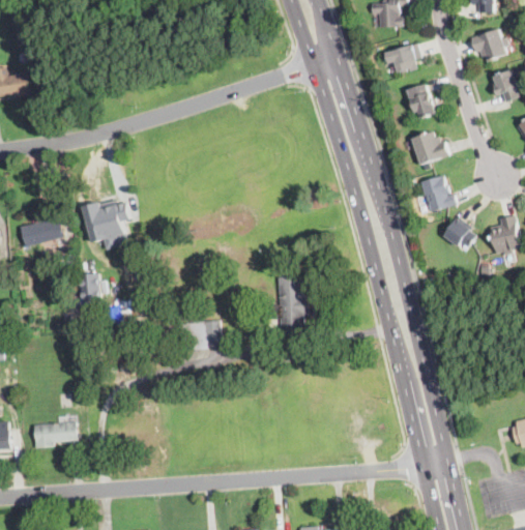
[(397,12),(397,13),(397,16),(400,16),(400,26),(377,27),(377,13),(370,13),(370,12),(369,3),(380,2),(380,0),(404,0),(405,5),(397,5),(397,12)]
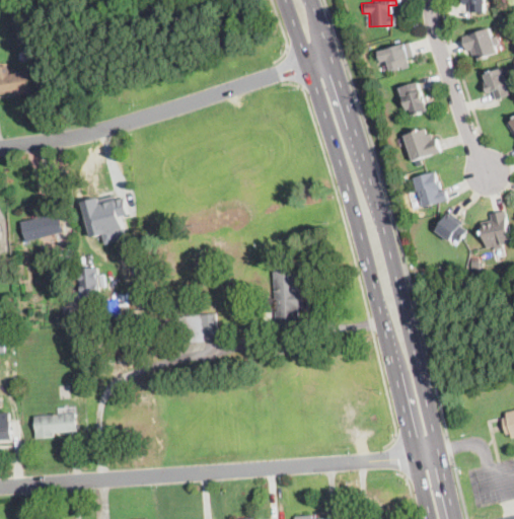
[(482,4),(482,7),(482,12),(465,12),(465,5),(460,5),(460,0),(483,0),(483,4),(482,4)]
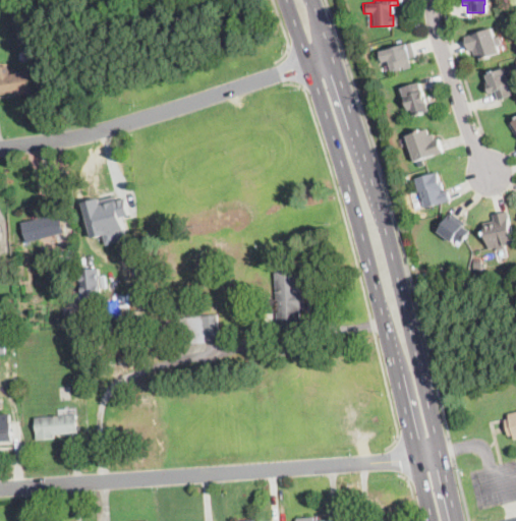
[(491,33),(492,38),(496,36),(499,44),(495,45),(497,52),(476,60),(474,55),(471,56),(468,50),(465,51),(460,37),(467,35),(467,36),(489,27),(491,33)]
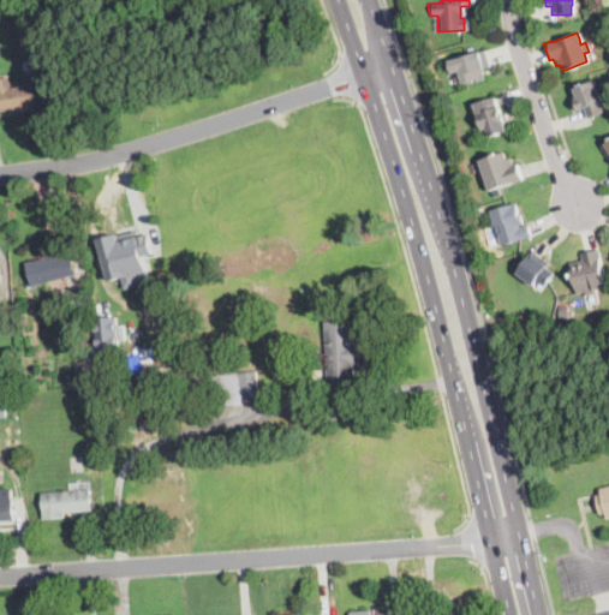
[(478,71),(479,75),(482,79),(472,82),(471,81),(459,84),(455,71),(448,73),(445,61),(481,51),(485,67),(478,71)]
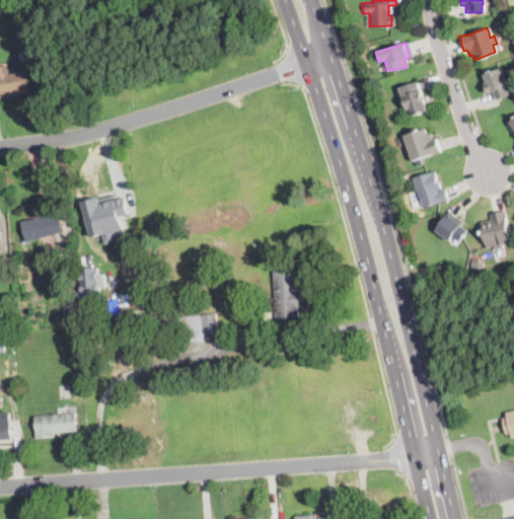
[(4,70),(5,74),(24,71),(24,72),(27,92),(11,94),(10,91),(0,92),(0,65),(4,65),(4,70)]
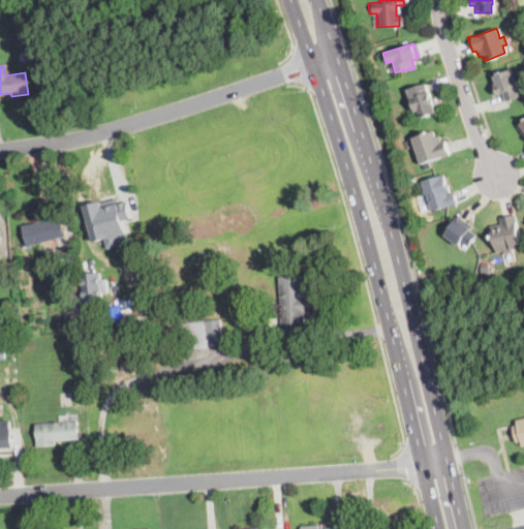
[(517,93),(518,96),(502,101),(499,94),(493,96),(491,89),(492,88),(490,83),(492,83),(490,76),(509,69),(517,93)]
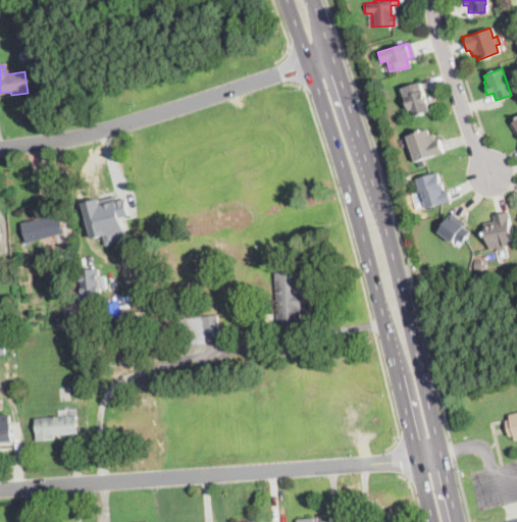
[(418,89),(418,91),(421,90),(423,98),(425,97),(427,104),(425,105),(427,112),(412,117),(409,109),(406,111),(398,88),(415,82),(418,89)]
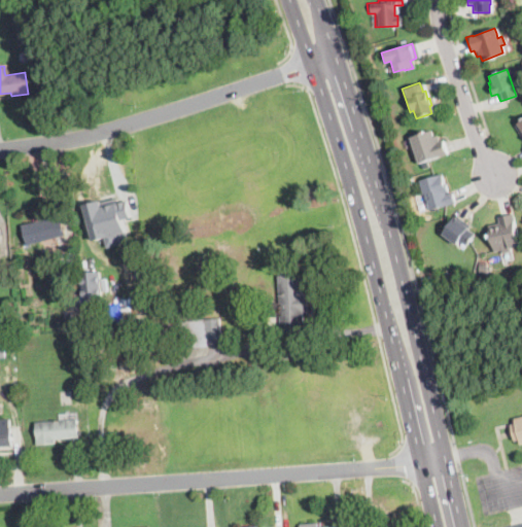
[(521,142),(515,132),(511,126),(521,117),(521,142)]
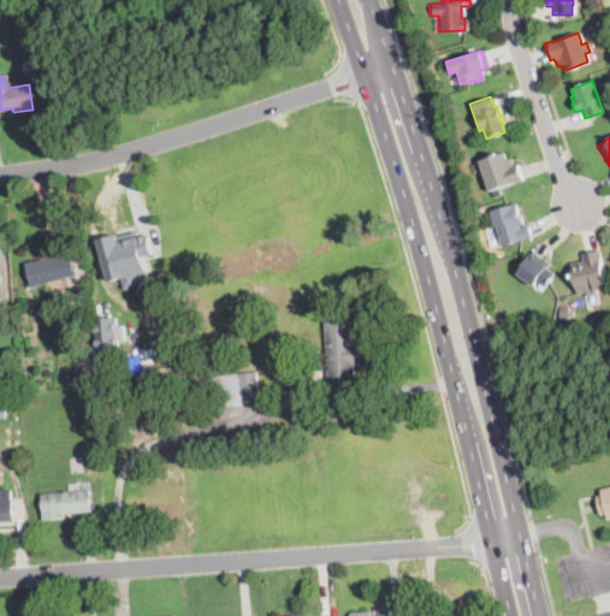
[(502,155),(503,159),(507,158),(509,165),(514,164),(520,181),(513,184),(511,182),(485,191),(480,181),(478,182),(477,178),(474,171),(478,170),(475,160),(499,152),(502,155)]
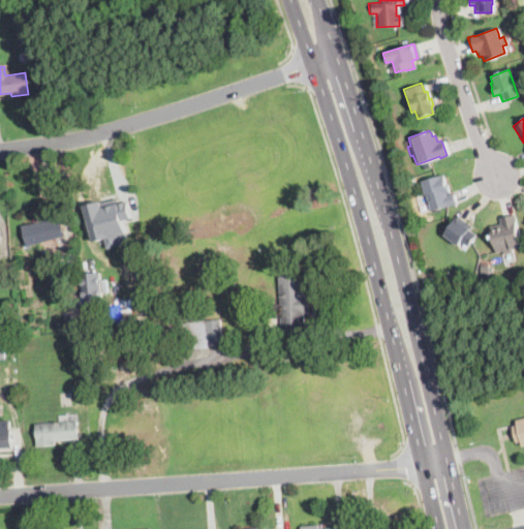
[(440,175),(443,186),(445,185),(448,192),(444,193),(444,195),(452,193),(454,204),(426,212),(424,204),(425,204),(425,201),(424,200),(423,200),(422,196),(423,196),(423,195),(421,195),(417,181),(440,175)]
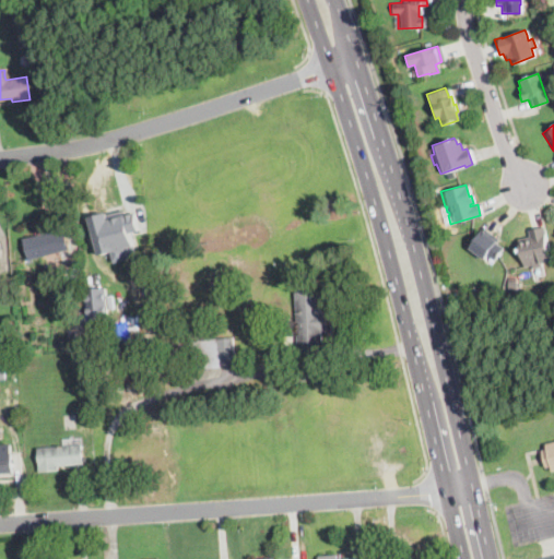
[(121,211),(122,214),(130,212),(130,214),(137,212),(142,228),(127,233),(129,244),(95,253),(85,218),(103,213),(104,216),(121,211)]
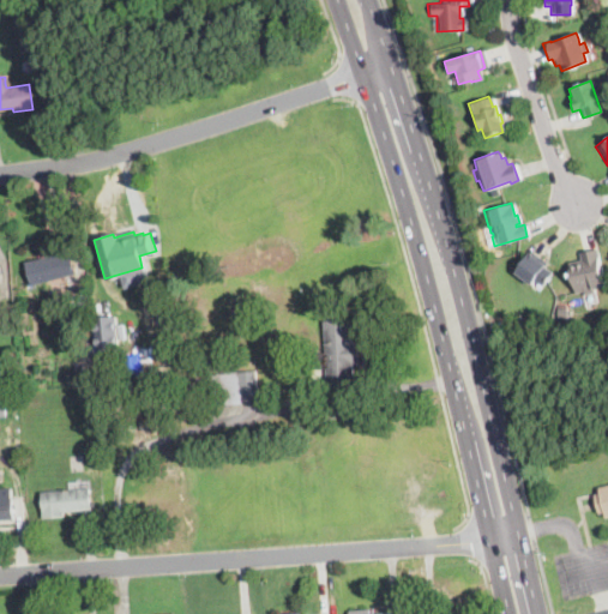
[(591,289),(593,294),(581,296),(579,292),(572,294),(565,263),(577,259),(576,253),(594,248),(603,287),(591,289)]
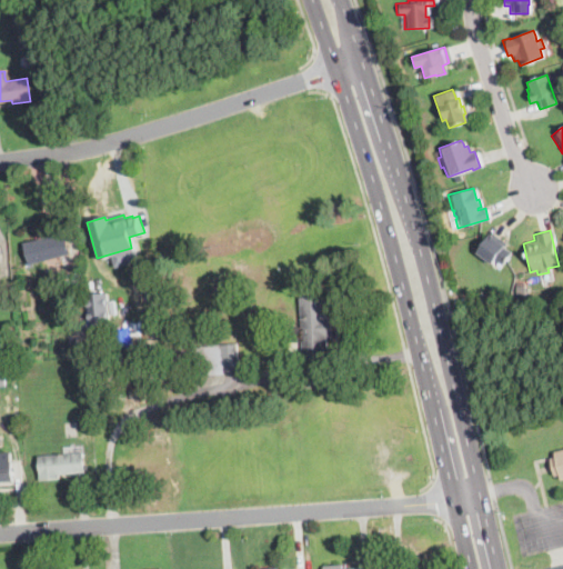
[(510,252),(503,261),(500,265),(493,259),(490,265),(474,253),(486,237),(490,231),(499,237),(499,238),(504,243),(502,247),(510,252)]
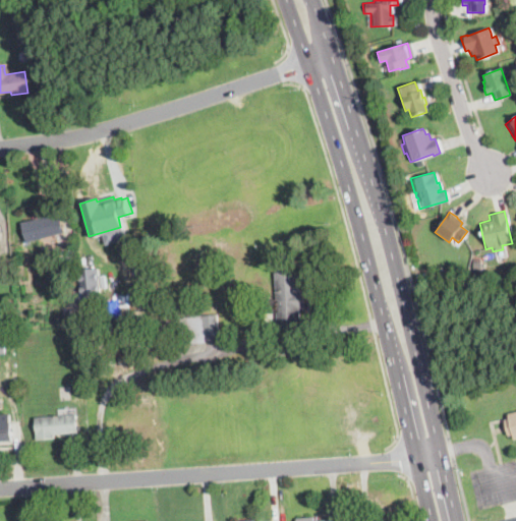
[(55,215),(56,218),(59,232),(22,242),(17,223),(47,215),(47,217),(55,215)]
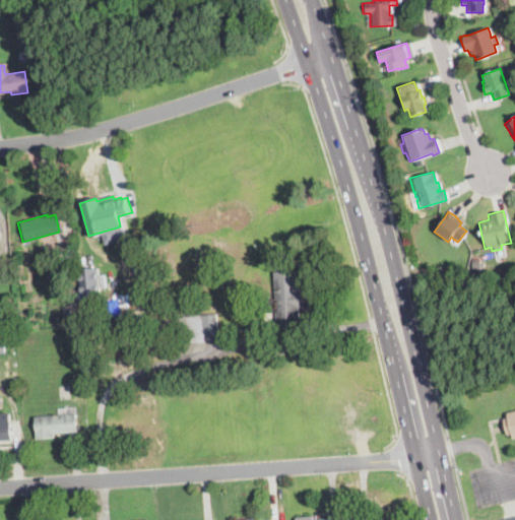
[(476,273),(468,273),(468,262),(475,262),(476,273)]
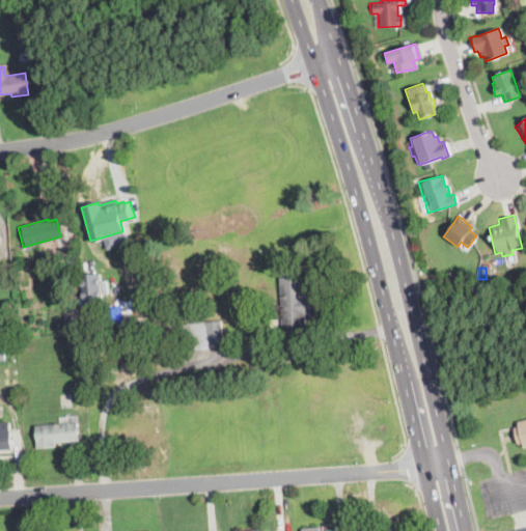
[(97,299),(81,300),(80,276),(88,275),(95,275),(97,299)]
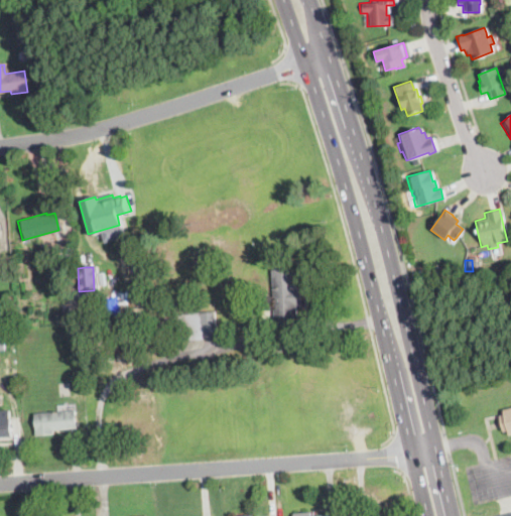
[(291,269),(291,288),(296,288),(296,289),(297,305),(292,306),(293,327),(271,328),(270,309),(262,309),(261,297),(269,296),(268,269),(291,269)]
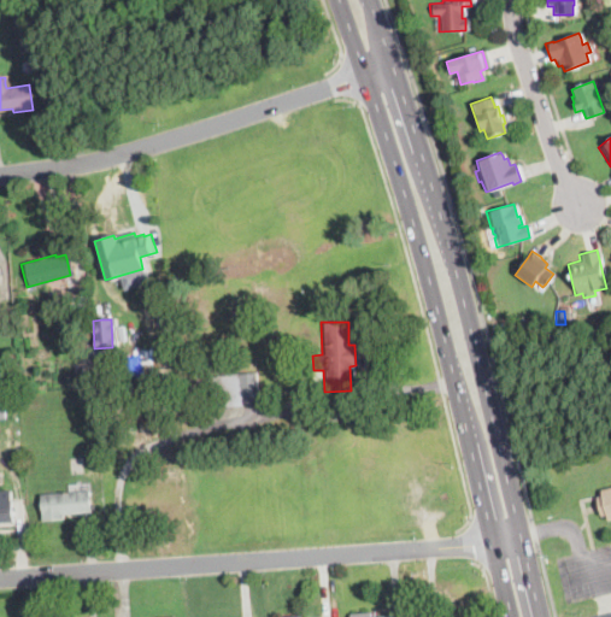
[(58,346),(59,362),(75,360),(75,345),(58,346)]
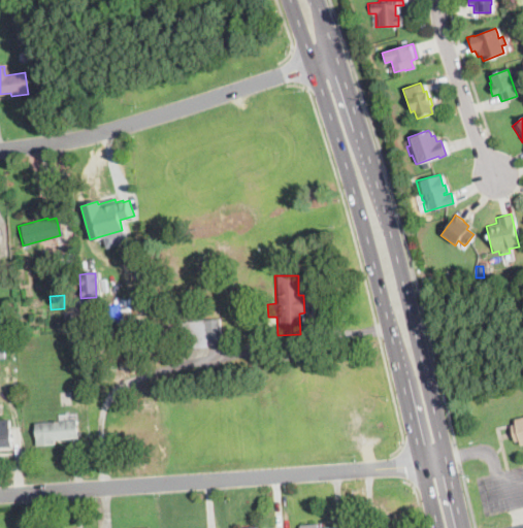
[(89,315),(89,316),(100,316),(100,323),(89,324),(89,322),(79,323),(79,316),(89,315)]
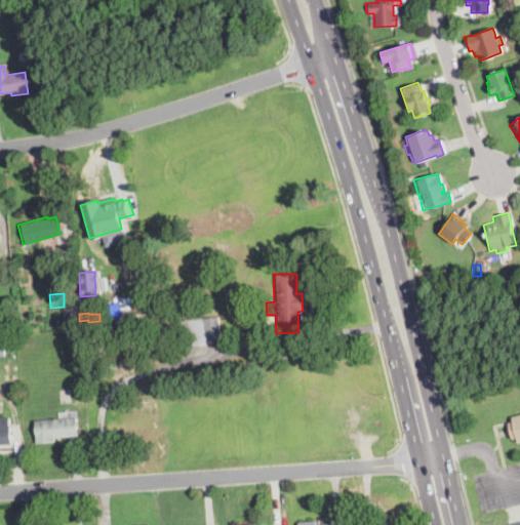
[(216,330),(217,342),(217,345),(182,347),(181,337),(174,337),(174,336),(173,320),(215,317),(216,330)]
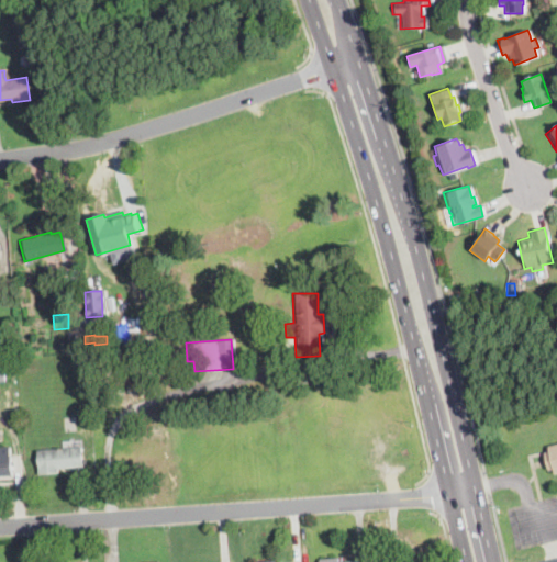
[(111,368),(92,369),(91,355),(111,353),(111,368)]
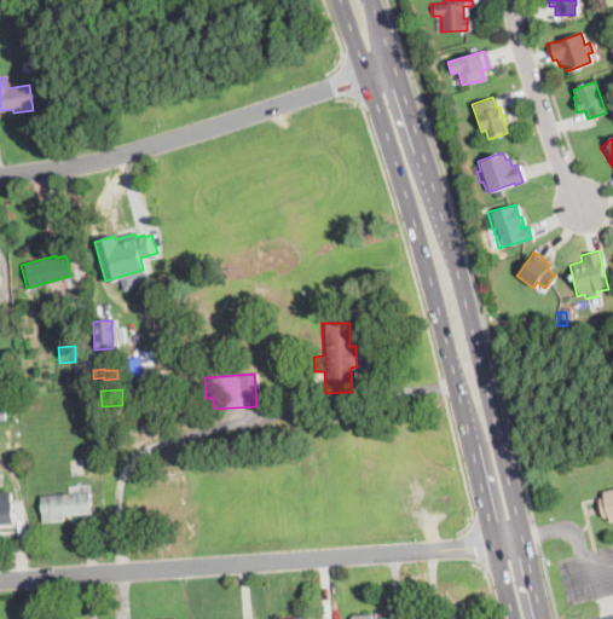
[(121,444),(114,445),(111,435),(119,434),(121,444)]
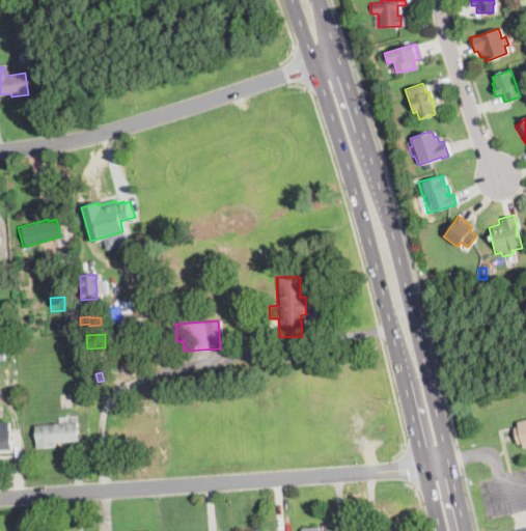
[(525,447),(522,448),(520,448),(519,444),(515,445),(515,443),(515,442),(514,438),(513,436),(513,434),(511,429),(510,428),(514,427),(515,427),(516,427),(515,425),(515,422),(519,421),(525,419),(525,447)]
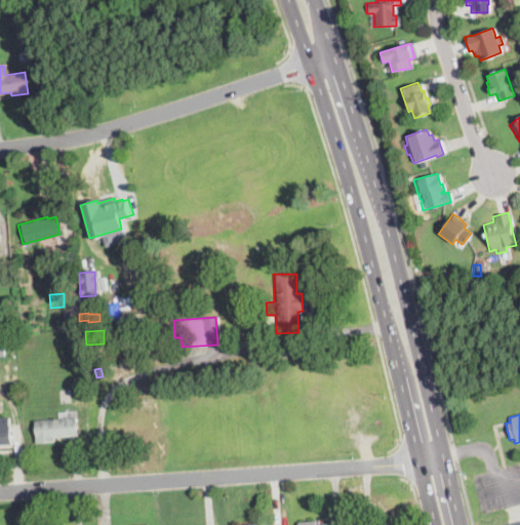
[(42,442),(33,443),(32,420),(45,419),(72,417),(73,436),(49,437),(49,442),(42,442)]
